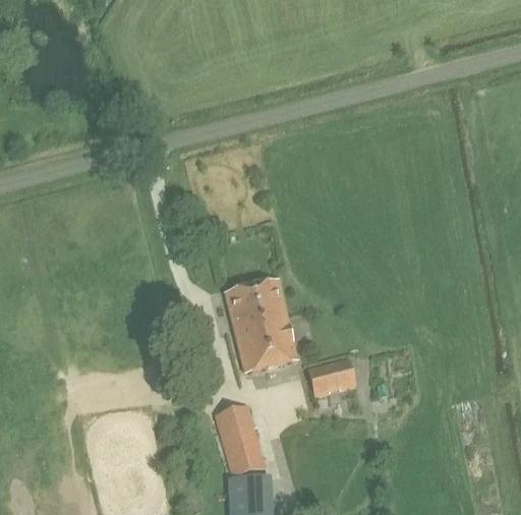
[(277,278),(225,290),(244,370),(297,357),(277,278)]
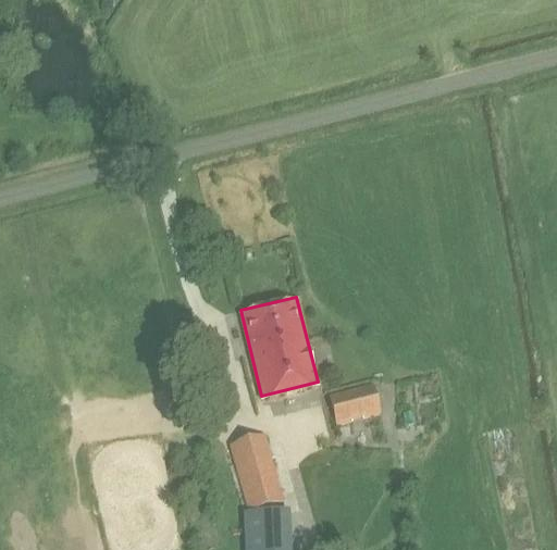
[(380,410),(372,380),(330,391),(336,422),(380,410)]
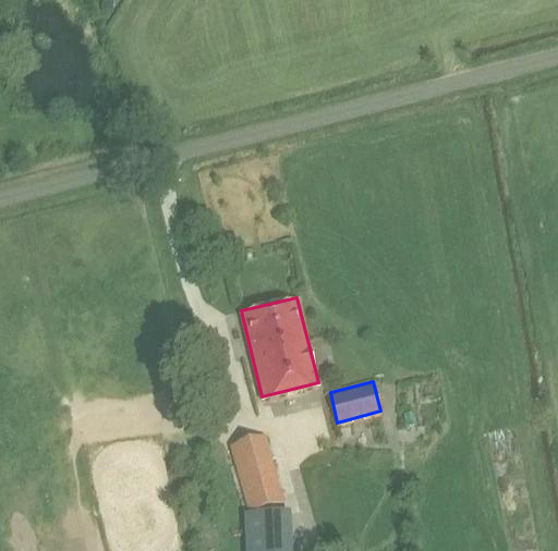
[(283,498),(265,432),(230,442),(249,507),(283,498)]
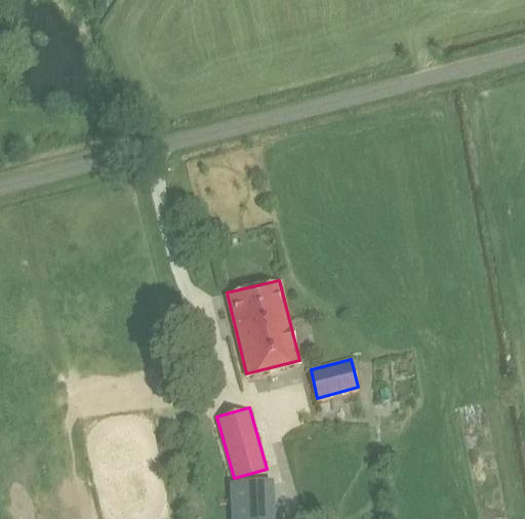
[(275,518),(273,478),(229,480),(230,518),(275,518)]
